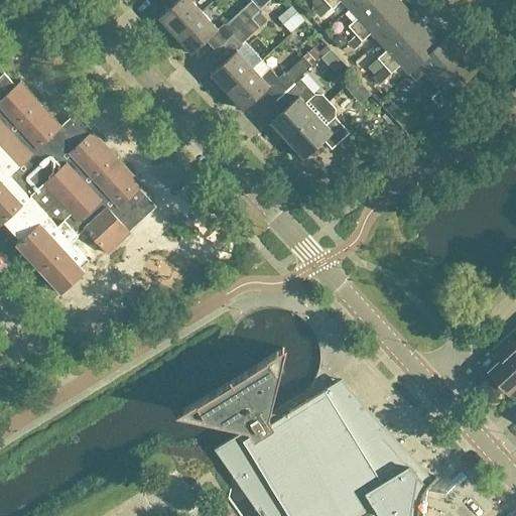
[(178,0),(158,19),(159,21),(158,25),(167,35),(172,34),(174,37),(201,13),(187,0),(178,0)]
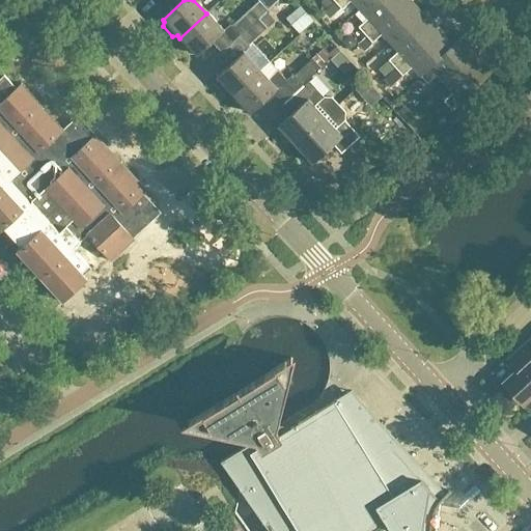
[(337,0),(334,3),(341,11),(351,2),(359,11),(370,0),(337,0)]
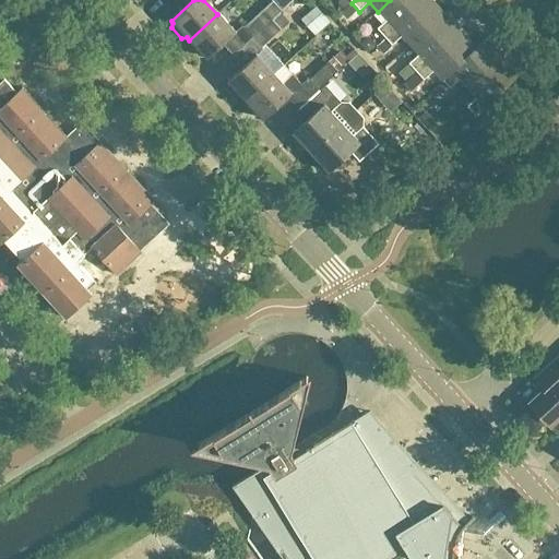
[(390,0),(378,12),(387,21),(376,31),(383,38),(425,0),(390,0)]
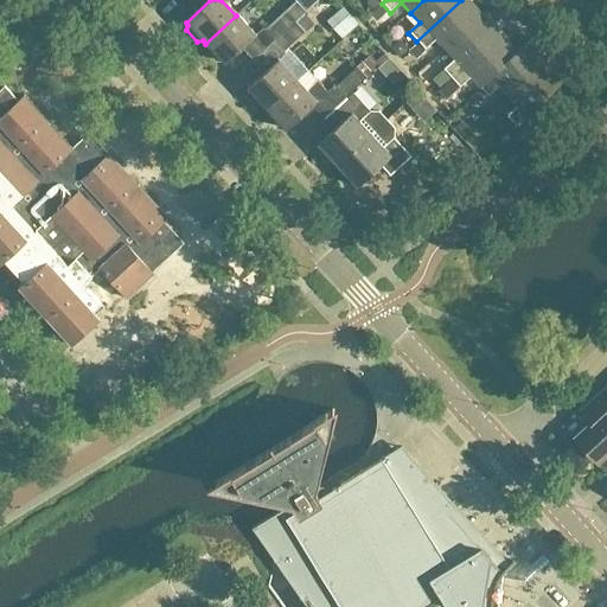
[(466,0),(461,0),(416,42),(425,51),(436,40),(445,51),(481,17),(466,0)]
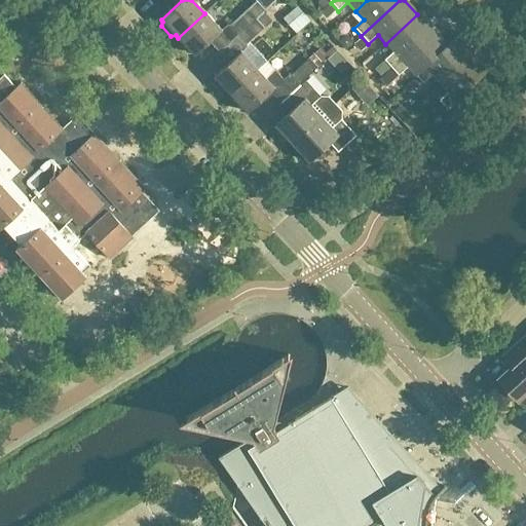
[(256,3),(247,11),(228,28),(237,37),(256,21),(264,12),(256,3)]
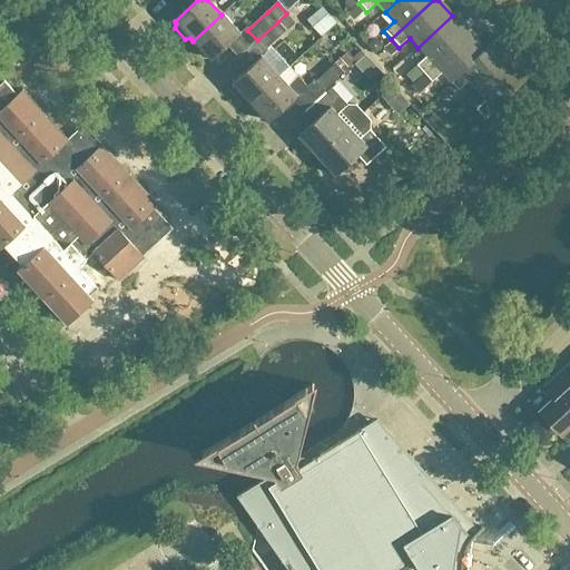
[(330,11),(314,21),(323,33),(338,23),(330,11)]
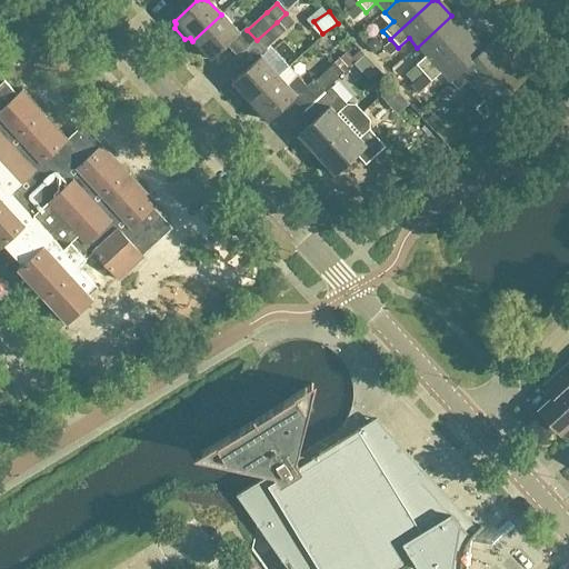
[(221,15),(192,41),(196,45),(195,49),(203,60),(209,59),(211,61),(239,35),(221,15)]
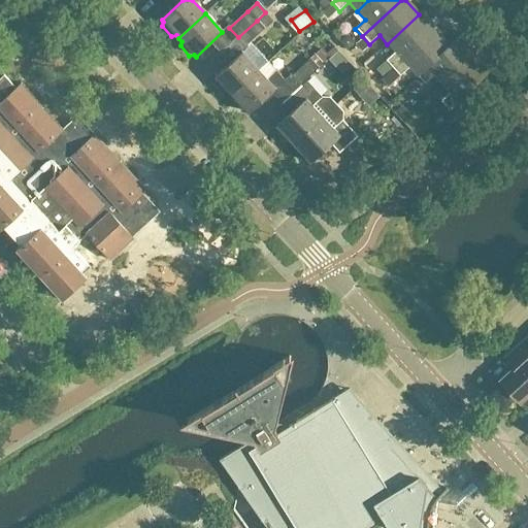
[(393,69),(434,31),(419,14),(387,44),(395,53),(386,62),(393,69)]
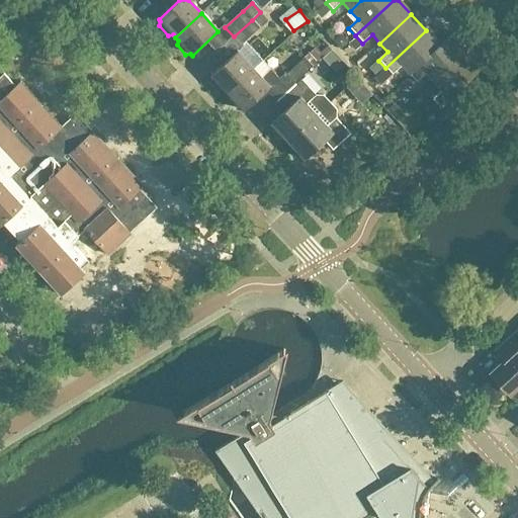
[(252,20),(234,36),(242,46),(260,29),(252,20)]
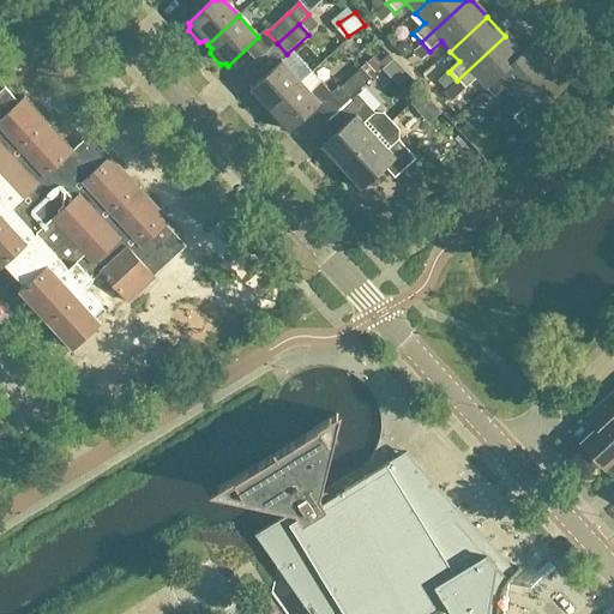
[(522,55),(505,36),(457,80),(464,90),(476,79),(485,89),(522,55)]
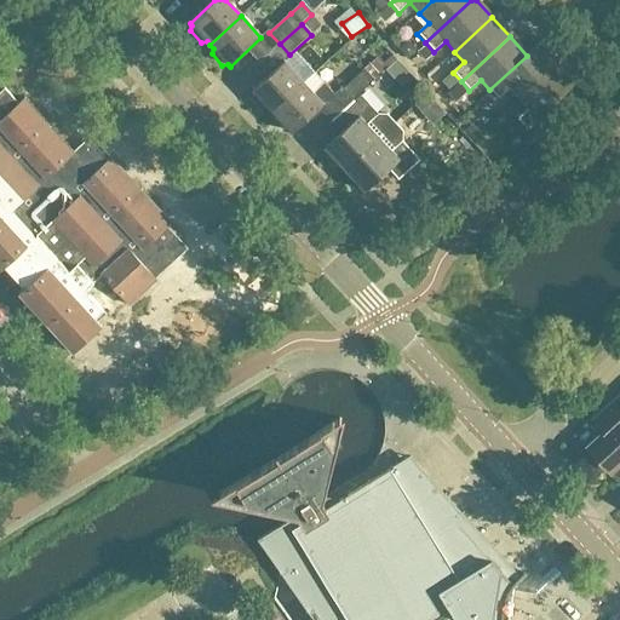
[(518,99),(557,65),(538,45),(527,56),(489,90),(498,99),(510,90),(518,99)]
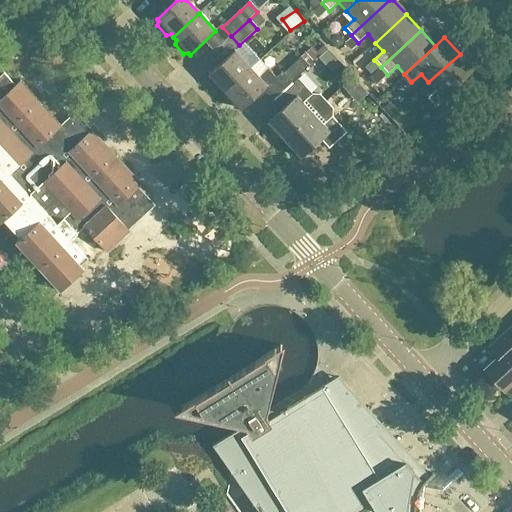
[(218,91),(222,91),(225,93),(250,69),(234,52),(208,75),(210,77),(209,82),(218,91)]
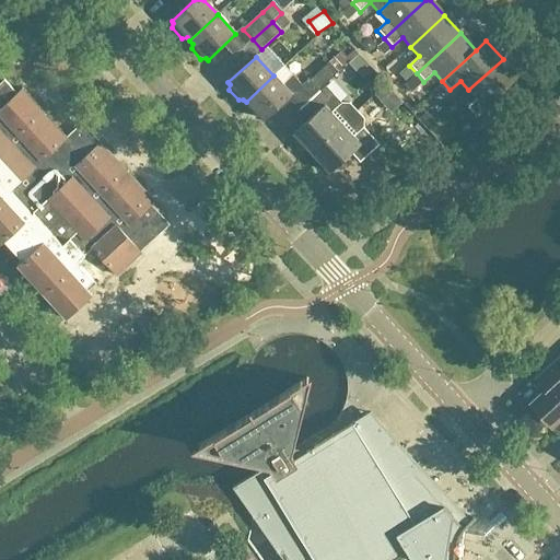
[(503,59),(468,90),(477,100),(467,108),(475,118),(520,78),(503,59)]
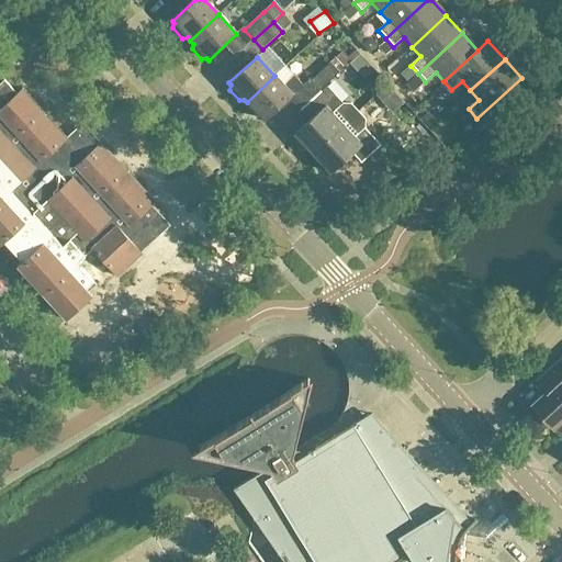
[(319,92),(339,75),(329,64),(311,82),(319,92)]
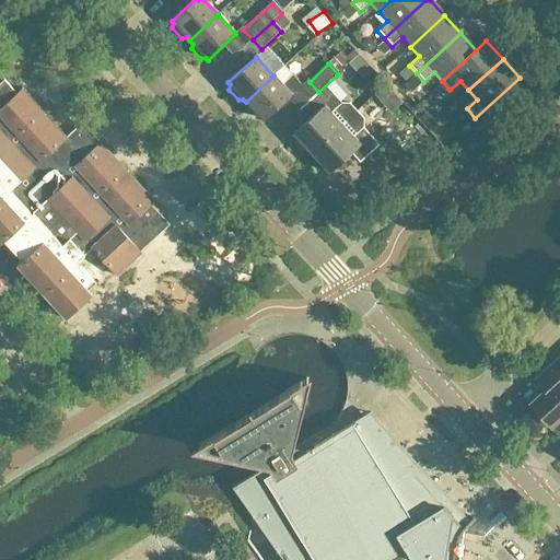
[(283,85),(273,76),(246,102),(264,121),(302,86),(293,77),(283,85)]
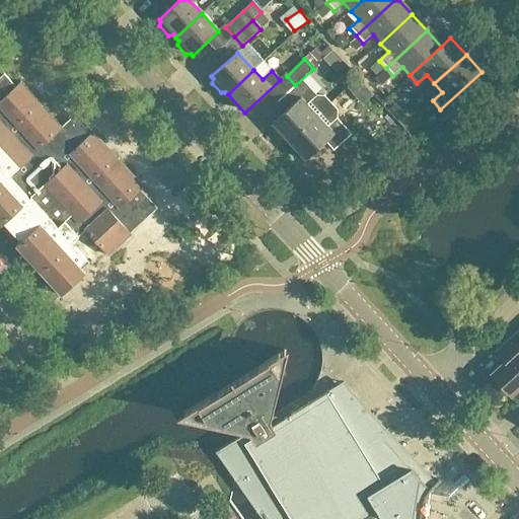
[(15,88),(3,76),(0,78),(0,227),(3,224),(20,242),(15,247),(60,297),(84,275),(78,268),(85,261),(77,251),(71,244),(85,232),(107,257),(131,236),(130,234),(157,210),(140,192),(144,189),(93,133),(92,134),(75,116),(67,124),(62,128),(20,83),(15,88)]
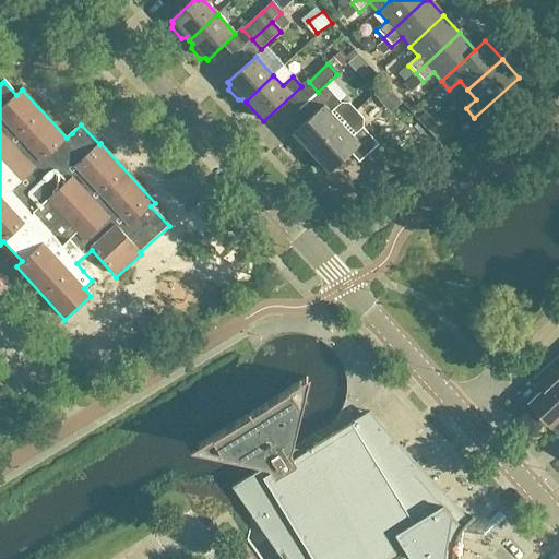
[(293,134),(311,154),(356,113),(349,105),(341,105),(324,87),(305,105),(314,115),(293,134)]
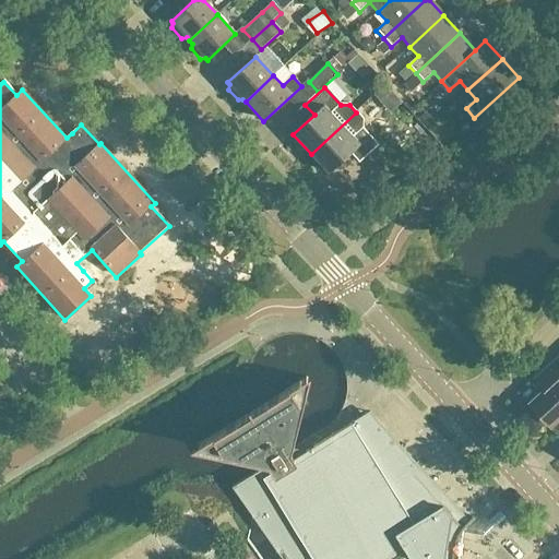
[(378,146),(361,129),(363,120),(356,113),(311,154),(329,173),(349,154),(359,164),(378,146)]
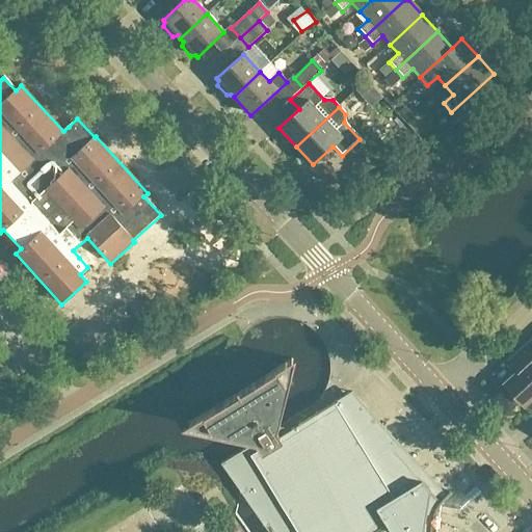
[(523,406),(531,398),(531,341),(507,364),(516,373),(503,386),(523,406)]
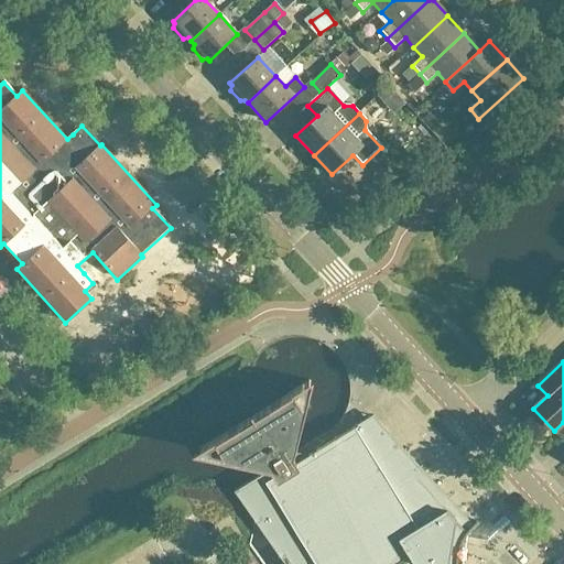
[(201,452),(272,469),(273,468),(278,475),(296,464),(292,456),(292,454),(308,384),(310,384),(310,383),(199,451),(199,452),(201,452)]
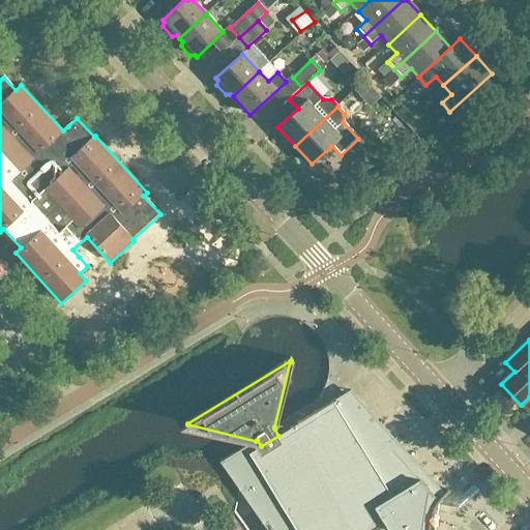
[(257,440),(256,441),(219,463),(238,491),(266,529),(429,529),(430,528),(430,524),(431,521),(432,518),(433,513),(434,510),(436,507),(438,504),(440,501),(442,498),(444,496),(447,493),(447,492),(444,495),(354,396),(339,407),(335,401),(278,436),(261,446),(257,440)]
